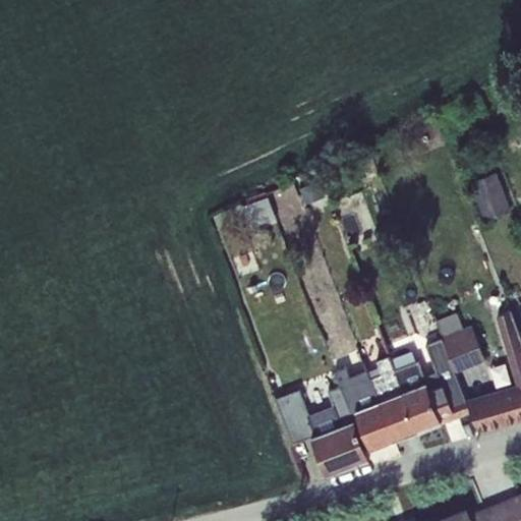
[(497,171),(470,181),(485,221),(511,211),(497,171)]
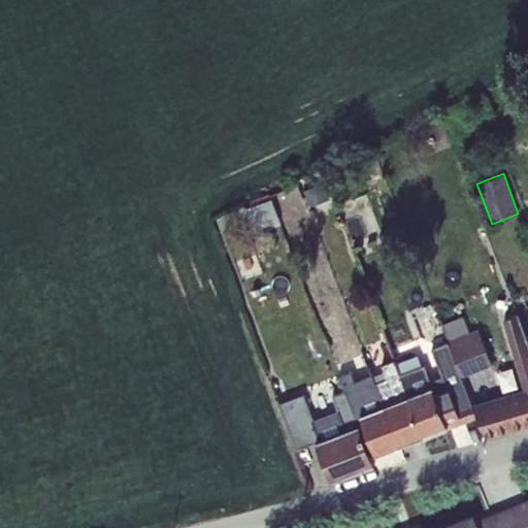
[(323,183),(304,190),(309,205),(329,198),(323,183)]
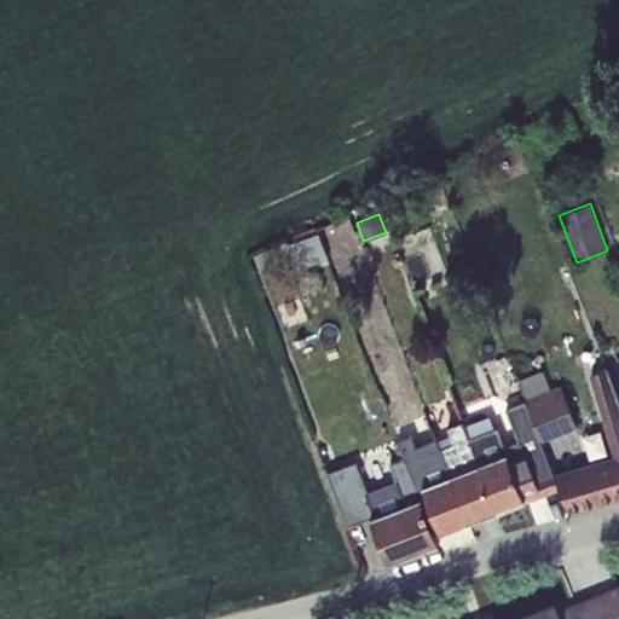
[(316,226),(289,236),(291,242),(289,243),(299,268),(328,258),(316,226)]
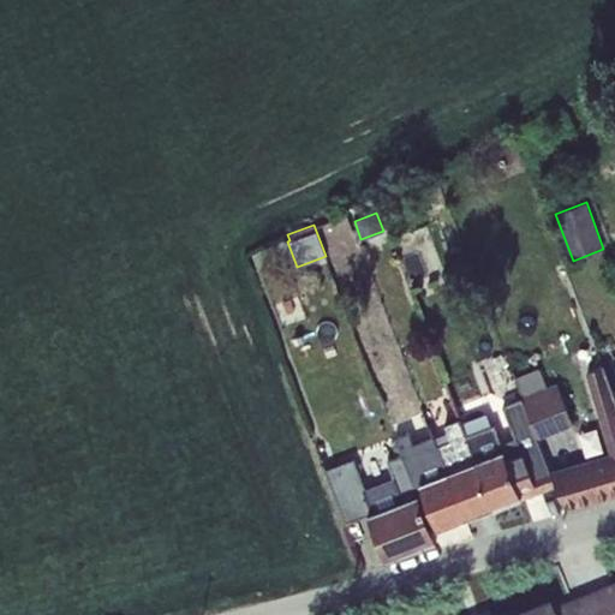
[(580,461),(550,470),(555,483),(566,508),(591,501),(614,494),(614,392),(614,390),(604,364),(585,371),(609,453),(580,461)]
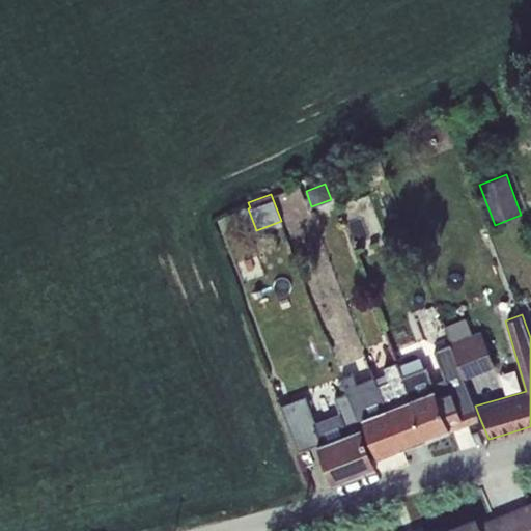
[(449,343),(464,379),(495,365),(480,330),(472,334),(466,317),(444,326),(449,343)]
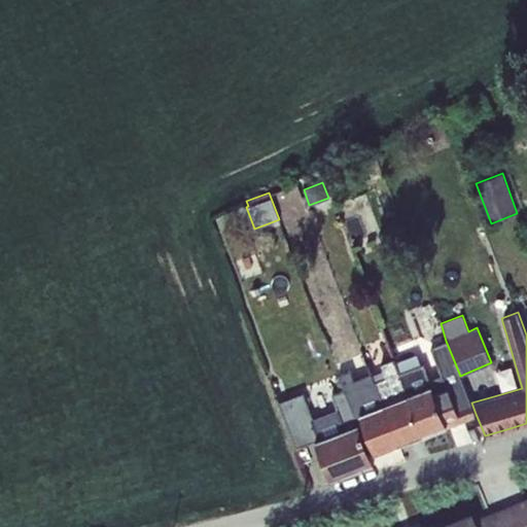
[(400,373),(423,434),(447,425),(445,419),(456,415),(458,420),(476,414),(471,402),(460,376),(446,341),(432,347),(442,375),(428,380),(423,364),(400,373)]
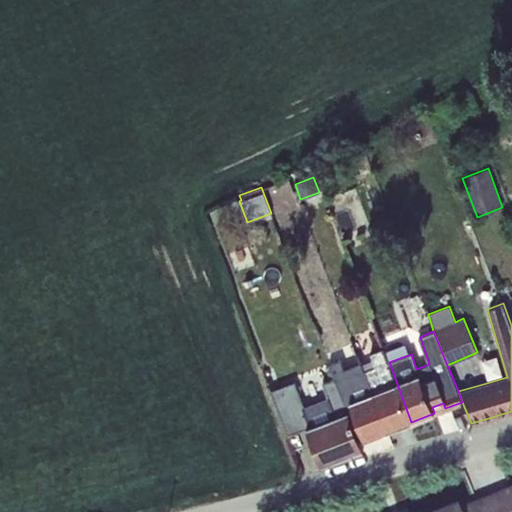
[(387,430),(388,431),(411,422),(389,362),(383,348),(370,353),(372,358),(375,367),(364,371),(387,430)]
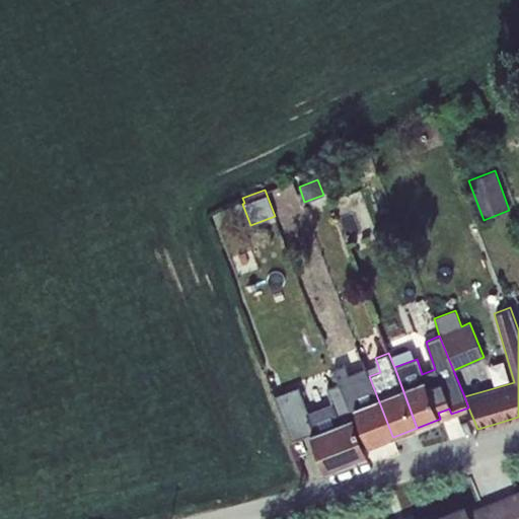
[(369,376),(380,372),(377,363),(365,368),(369,376)]
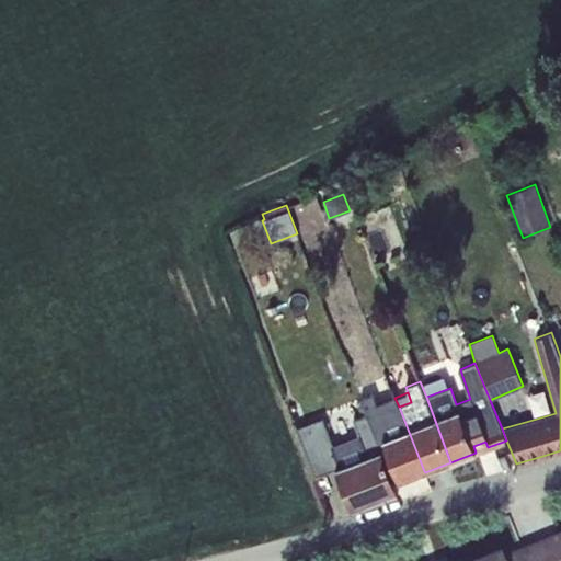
[(382,441),(399,481),(424,471),(399,407),(395,398),(376,405),(373,393),(362,398),(368,415),(378,442),(382,441)]
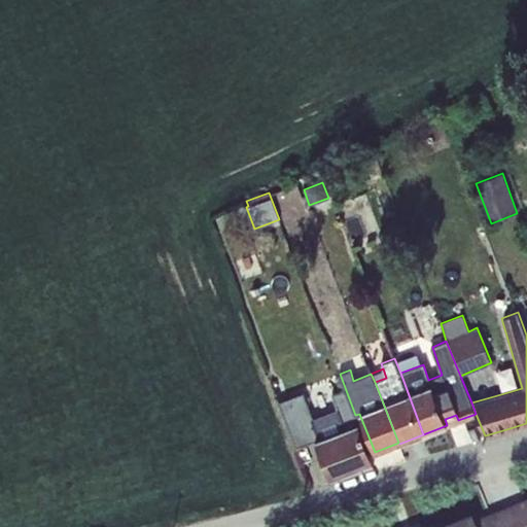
[(315,441),(330,481),(374,463),(355,415),(346,390),(331,395),(338,409),(312,418),(303,393),(284,400),(277,380),(269,383),(296,448),(315,441)]
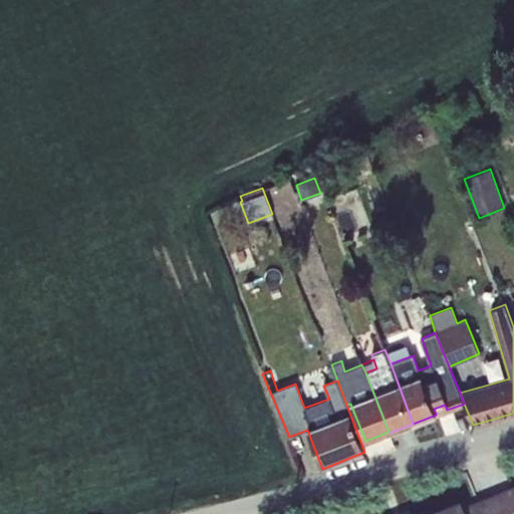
[(462,513),(513,513),(513,489),(461,511),(462,513)]
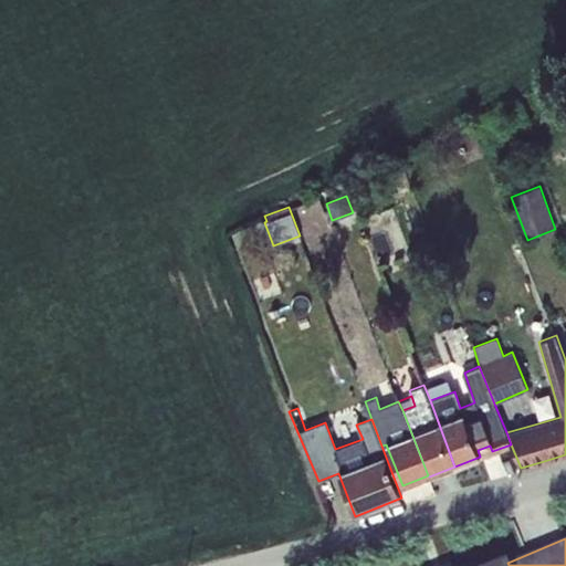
[(504,555),(477,565),(509,565),(507,563),(504,555)]
